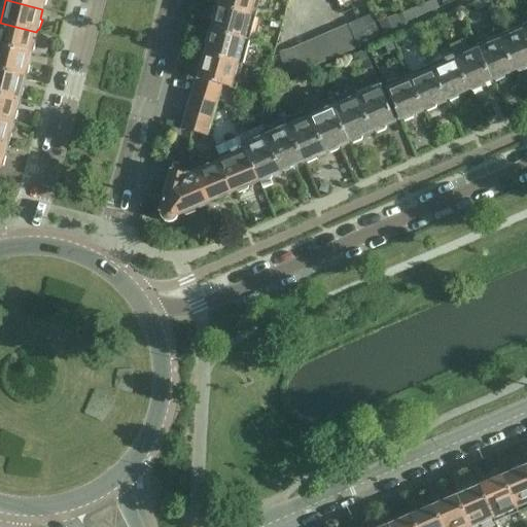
[(7,0),(42,9),(43,6),(45,5),(46,0),(7,0)]
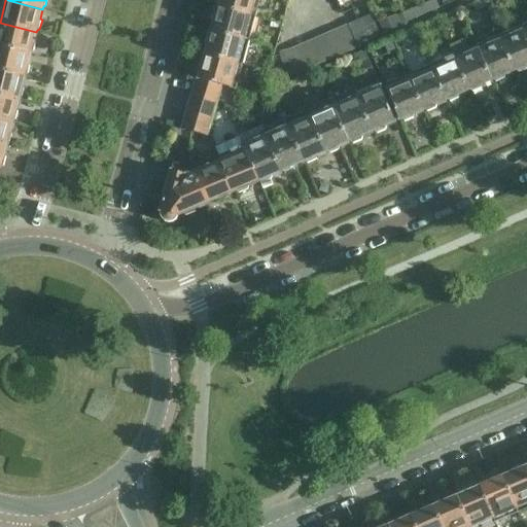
[(254,18),(258,0),(219,0),(217,8),(254,18)]
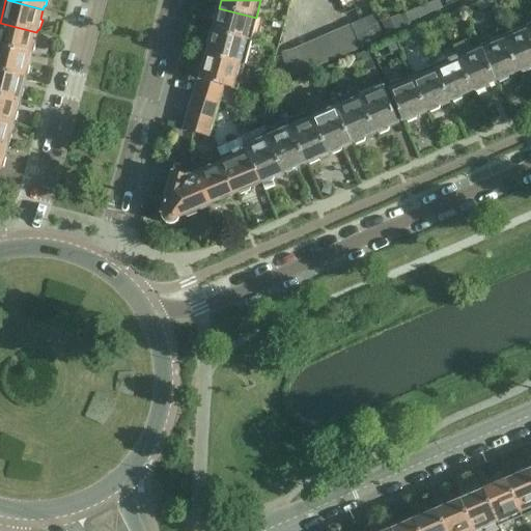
[(486,0),(484,0),(475,5),(479,12),(491,7),(486,0)]
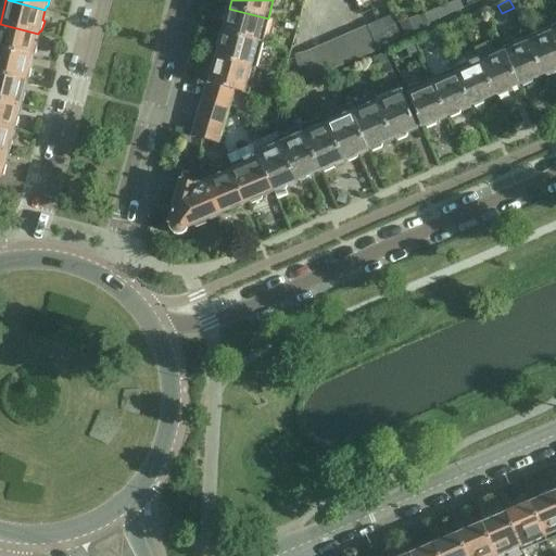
[(463,10),(458,1),(447,5),(452,15),(463,10)]
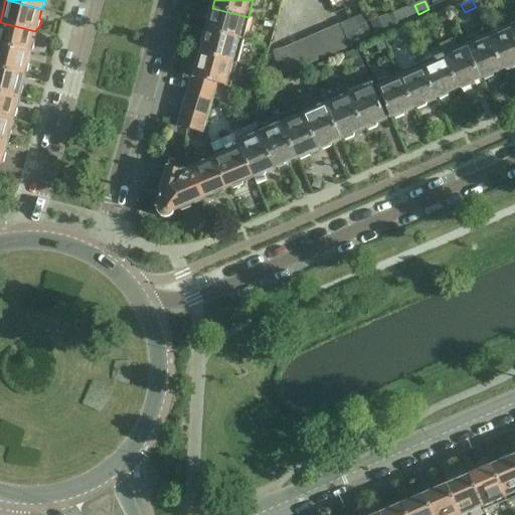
[(414,5),(393,14),(396,23),(418,14),(414,5)]
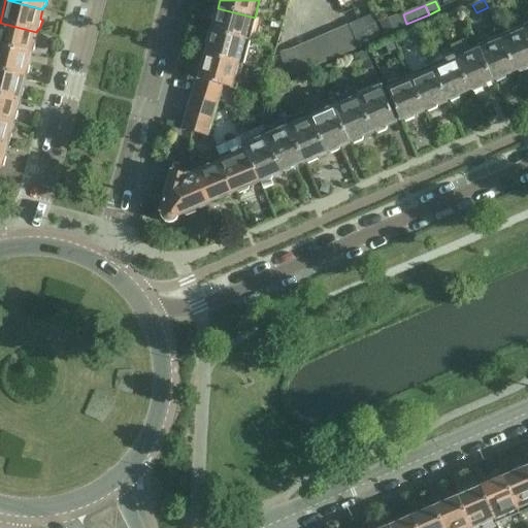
[(248,41),(255,18),(218,8),(218,9),(215,9),(212,20),(215,22),(211,32),(248,41)]
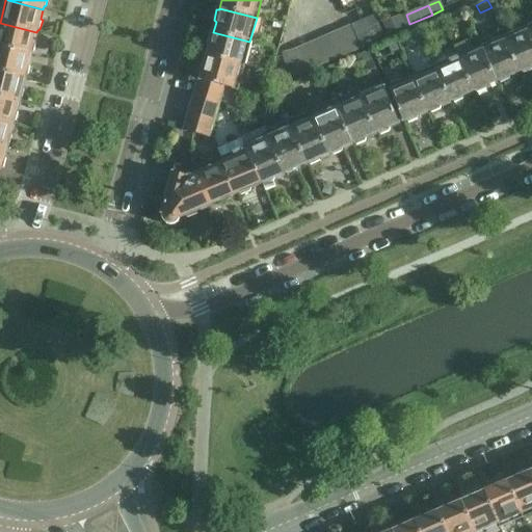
[(464,8),(452,15),(456,23),(469,18),(464,8)]
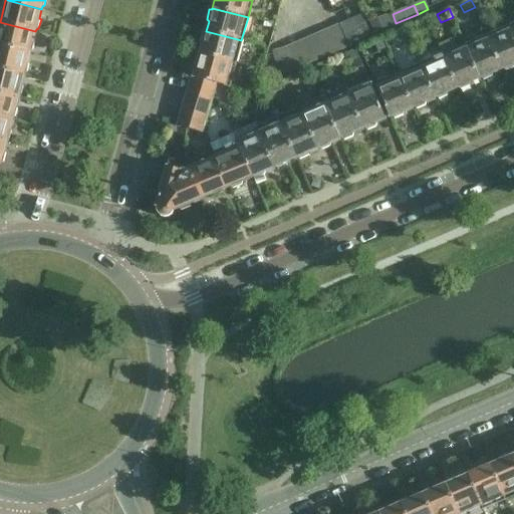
[(277,15),(264,11),(262,21),(274,24),(277,15)]
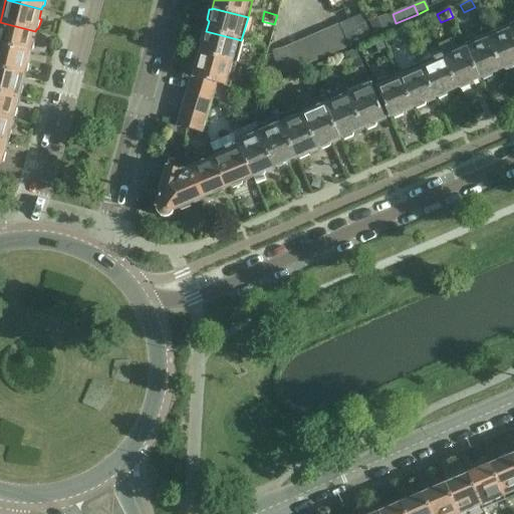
[(387,15),(368,22),(373,34),(396,24),(396,23),(393,14),(387,16),(387,15)]
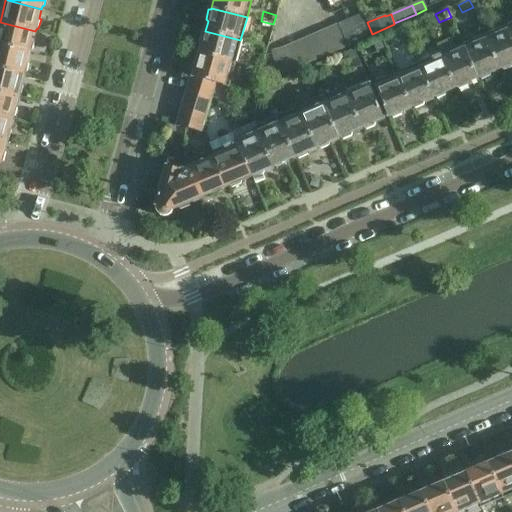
[(336,25),(346,48),(370,38),(361,15),(336,25)]
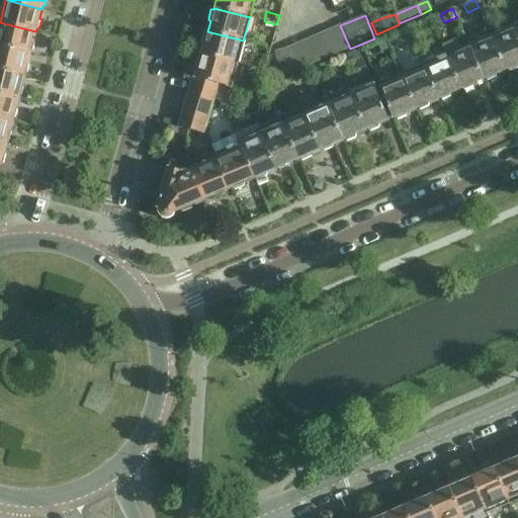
[(429,18),(417,24),(421,34),(434,28),(429,18)]
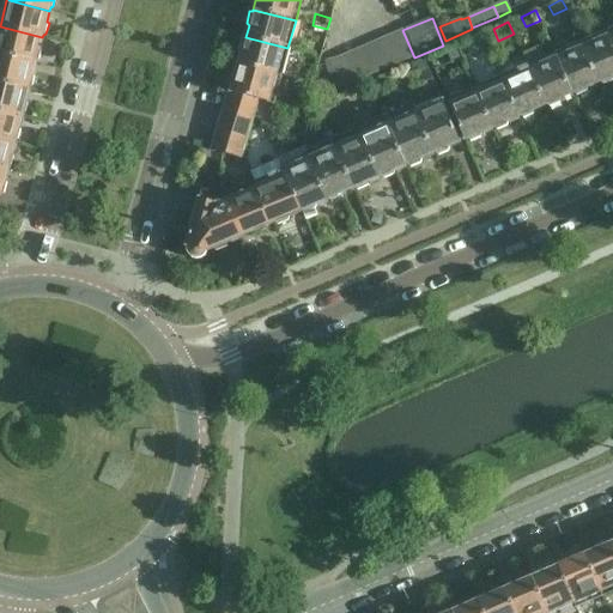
[(0,26),(0,54),(35,65),(36,61),(38,60),(41,50),(38,48),(42,37),(0,26)]
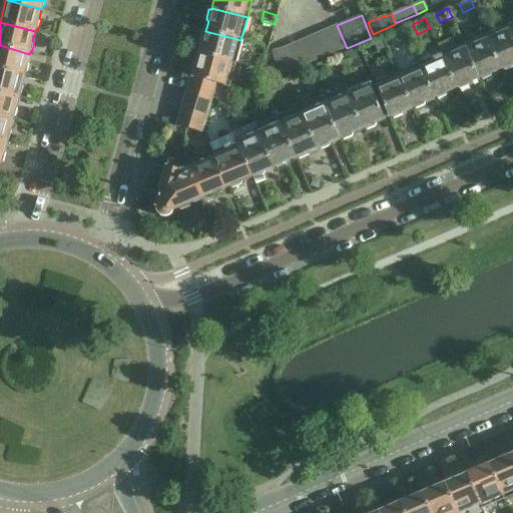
[(347,48),(337,25),(281,49),(271,53),(278,78),(347,48)]
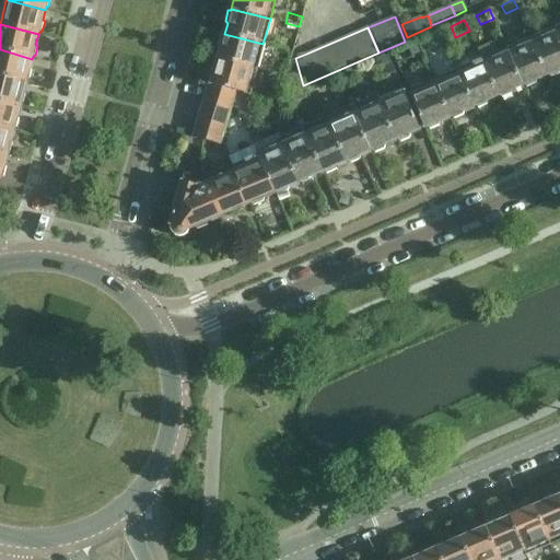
[(559,41),(555,28),(531,39),(547,77),(548,76),(550,78),(559,73),(559,41)]
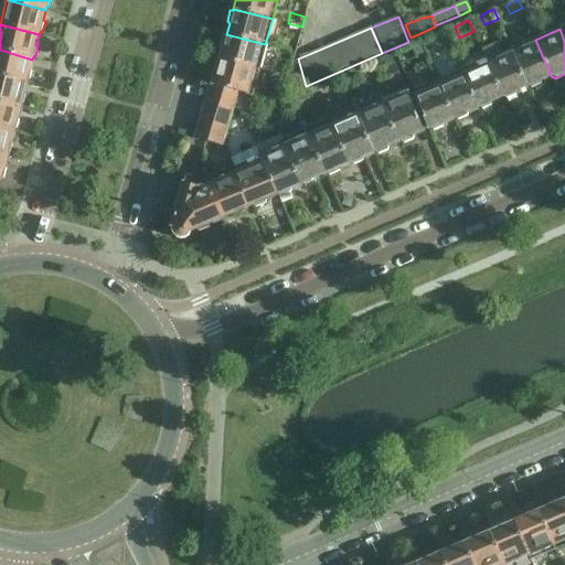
[(444,31),(433,36),(436,45),(448,40),(444,31)]
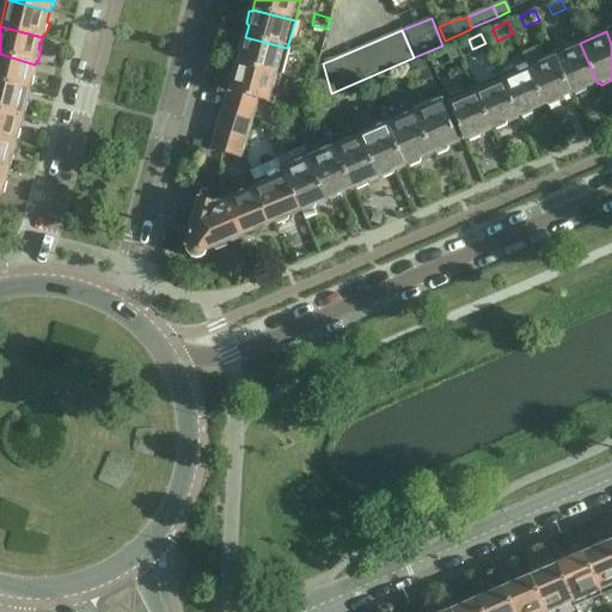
[(280,77),(287,48),(245,37),(245,40),(242,40),(238,51),(240,54),(238,66),(280,77)]
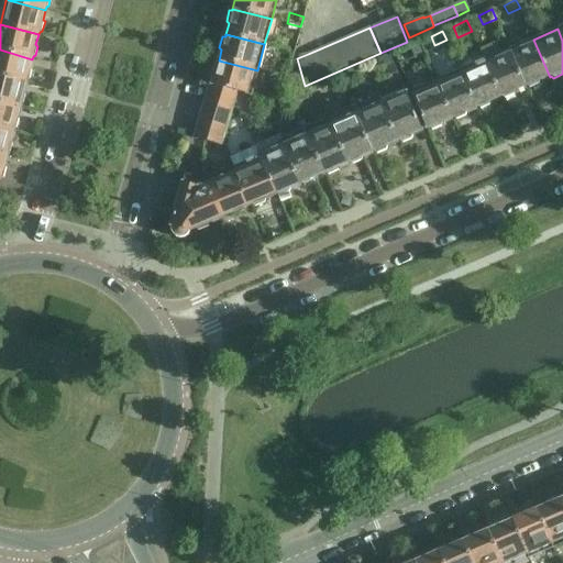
[(533,40),(509,50),(526,88),(526,87),(529,89),(539,85),(539,83),(550,77),(533,40)]
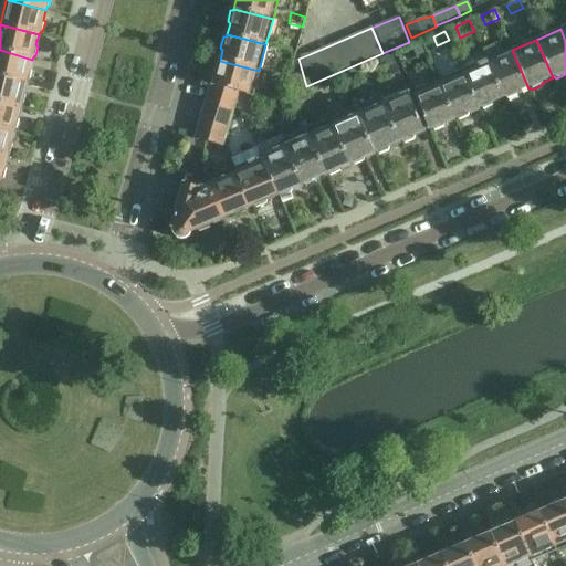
[(410,45),(417,61),(427,56),(420,41),(410,45)]
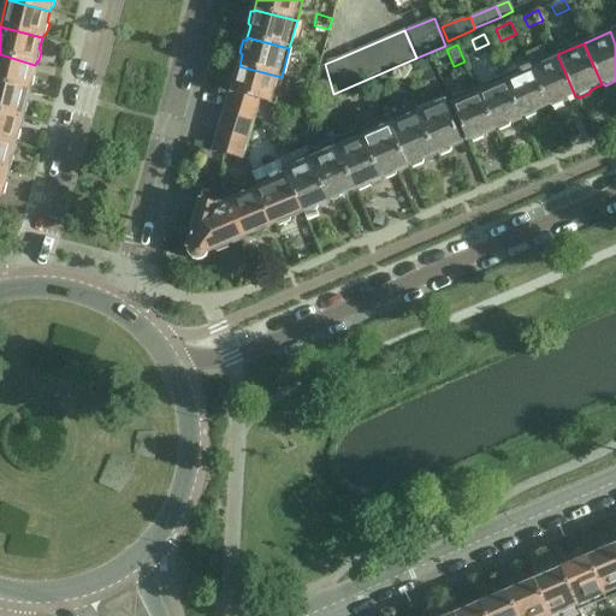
[(557,54),(556,55),(548,59),(543,47),(525,54),(529,66),(548,107),(550,107),(552,108),(563,105),(563,101),(575,96),(557,54)]
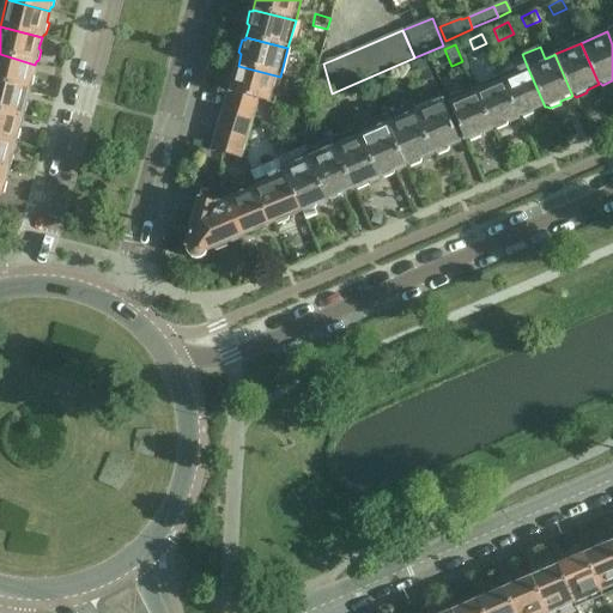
[(0,54),(0,83),(28,90),(29,87),(31,86),(34,78),(31,76),(35,65),(0,54)]
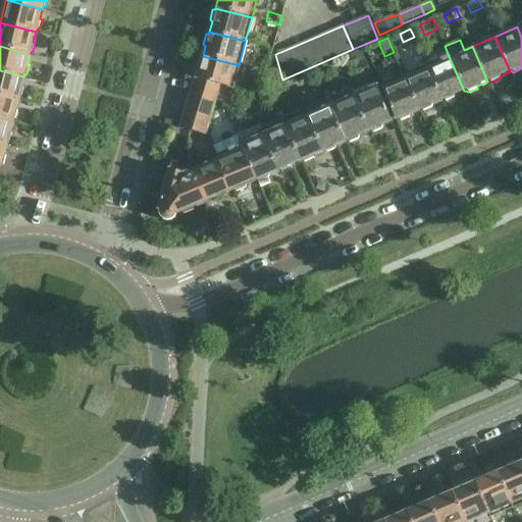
[(371,75),(360,51),(352,55),(363,79),(371,75)]
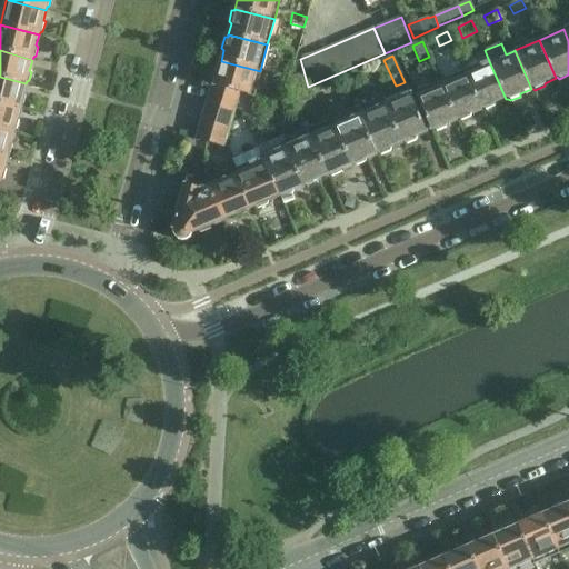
[(253,98),(260,71),(221,61),(220,62),(218,62),(215,73),(217,76),(215,86),(212,85),(211,86),(240,93),(253,98)]
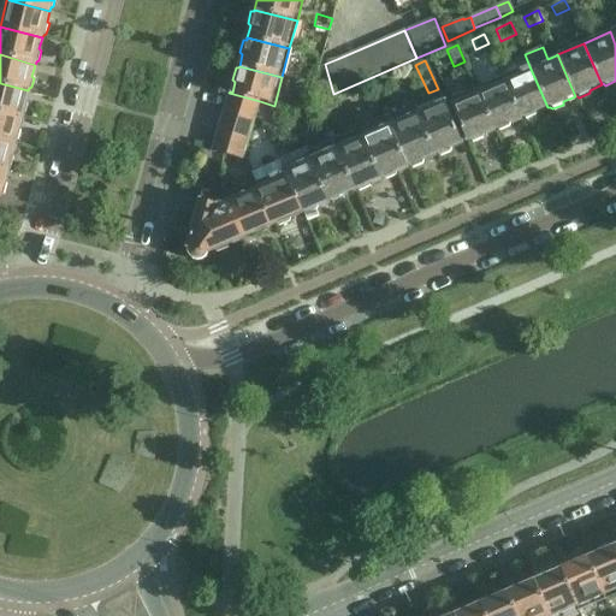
[(529,66),(503,78),(521,119),(523,118),(526,120),(535,116),(535,113),(548,107),(529,66)]
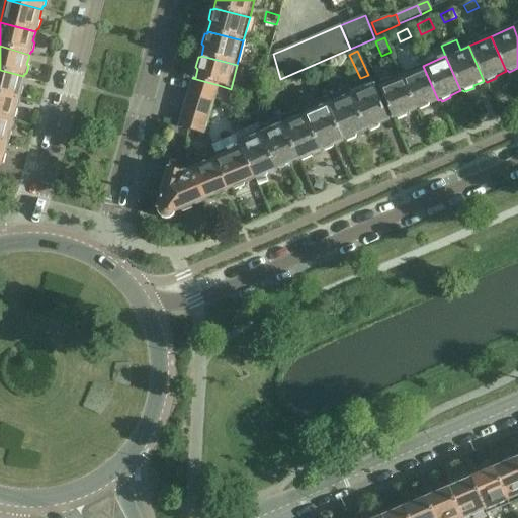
[(254,60),(252,69),(264,72),(266,63),(254,60)]
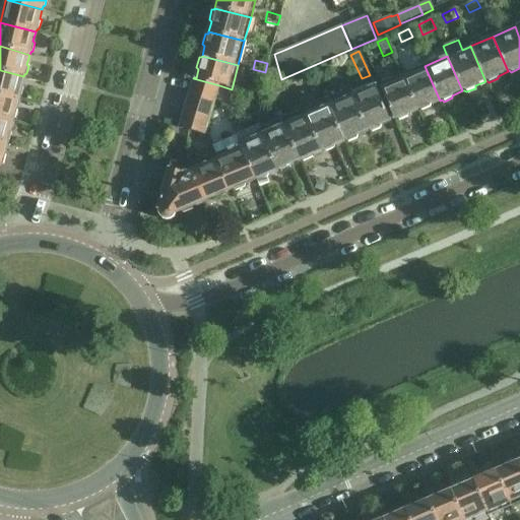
[(425,66),(402,75),(417,111),(418,110),(420,112),(430,108),(430,105),(440,101),(425,66)]
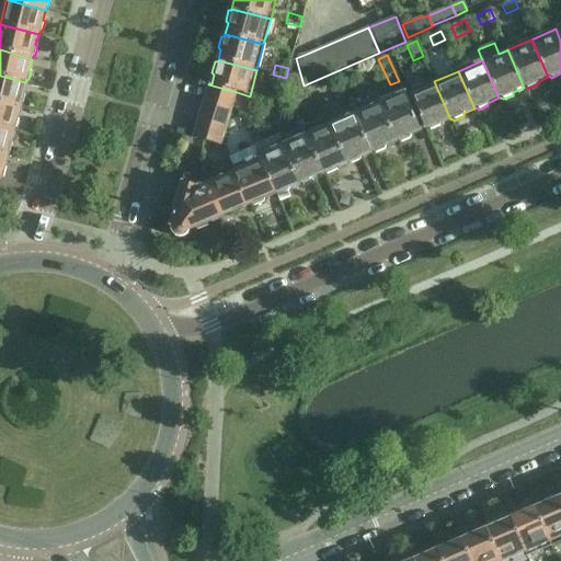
[(0,76),(0,102),(19,107),(20,104),(22,103),(24,95),(22,93),(25,82),(0,76)]
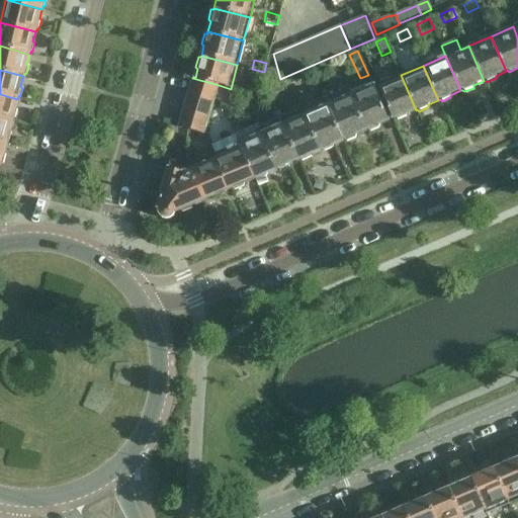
[(416,110),(401,75),(377,85),(394,119),(396,118),(397,120),(406,116),(406,114),(416,110)]
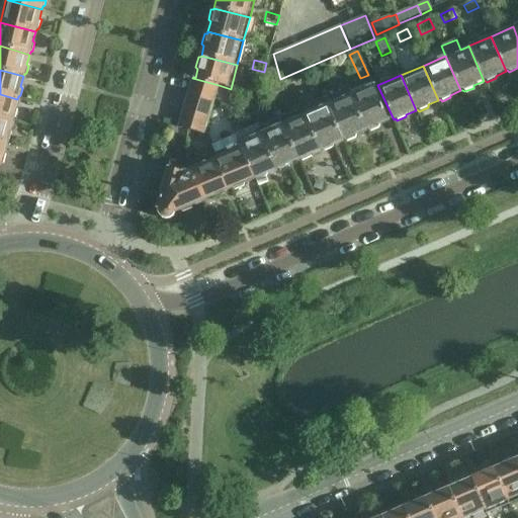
[(192,78),(188,94),(213,101),(219,85),(192,78)]
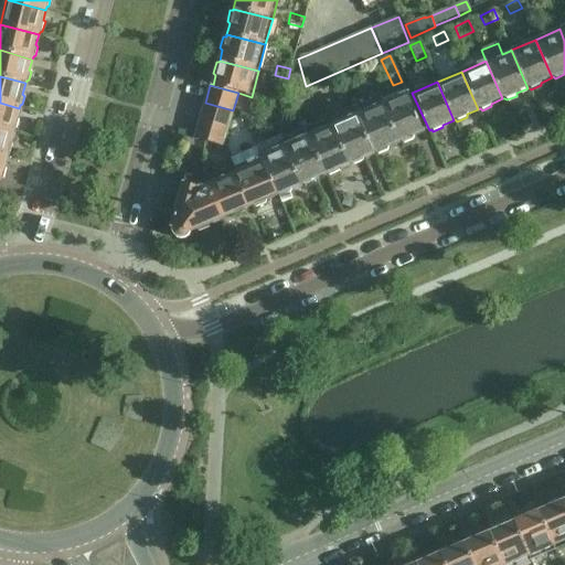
[(385,103),(402,141),(404,142),(413,139),(413,136),(424,131),(406,94),(385,103)]
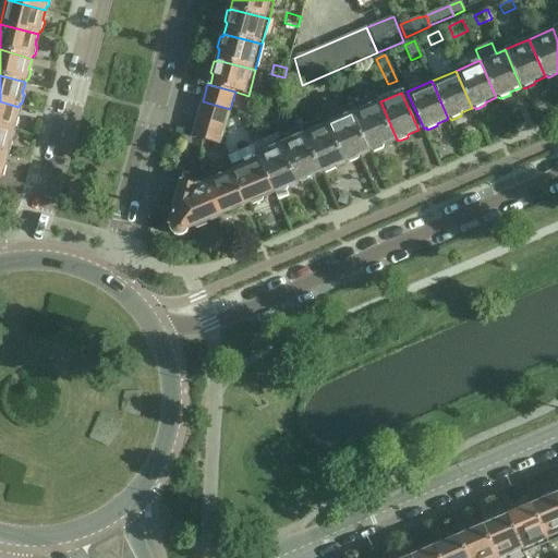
[(0,101),(0,126),(12,131),(13,128),(16,128),(17,120),(15,118),(19,107),(0,101)]
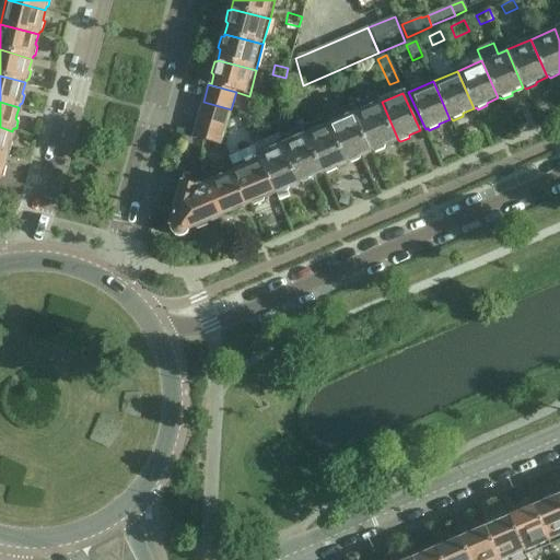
[(203,102),(199,120),(226,128),(231,109),(203,102)]
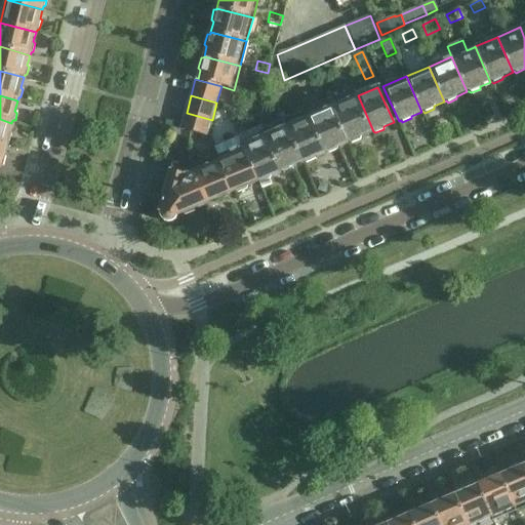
[(358,95),(330,107),(346,143),(349,142),(351,143),(360,139),(361,136),(373,131),(358,95)]
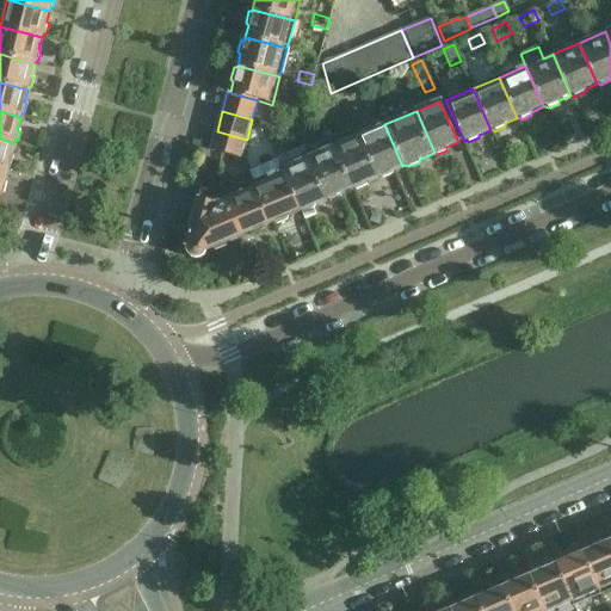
[(384,124),(360,135),(378,176),(382,178),(392,174),(392,171),(402,166),(384,124)]
